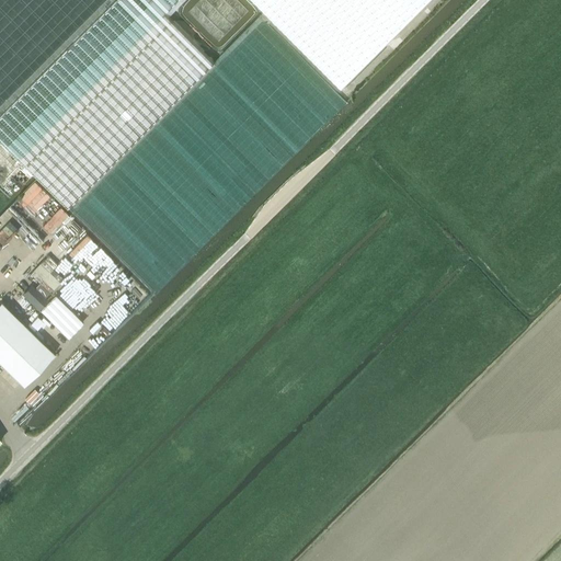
[(176,0),(115,0),(0,115),(0,139),(68,207),(214,61),(164,12),(176,0)]
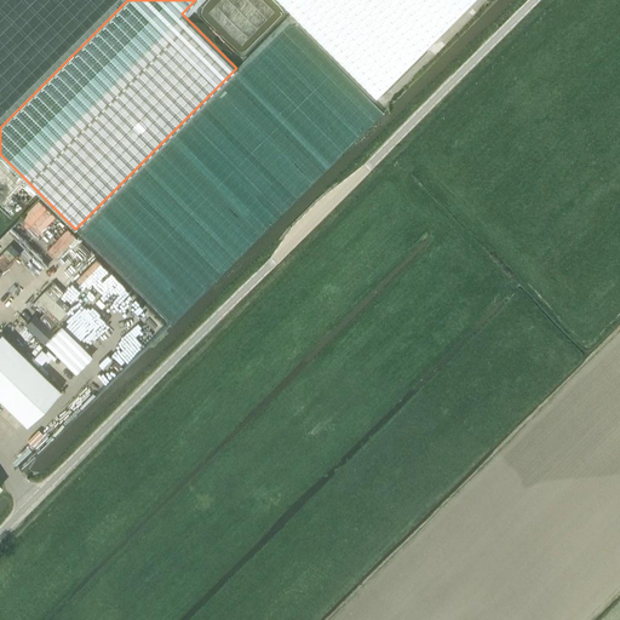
[(279,0),(377,97),(472,0),(279,0)]
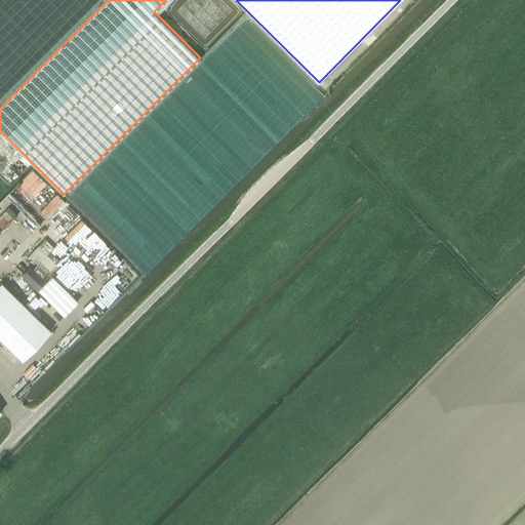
[(29,266),(22,273),(37,288),(45,280),(30,266),(29,266)]
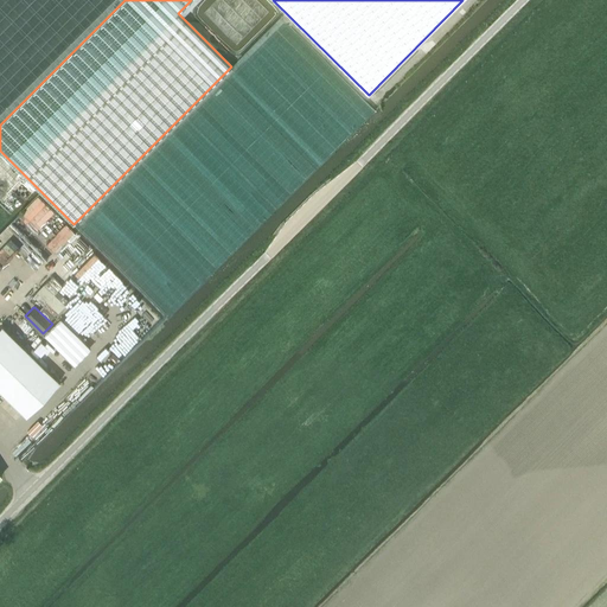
[(61,319),(44,334),(74,364),(90,347),(61,319)]
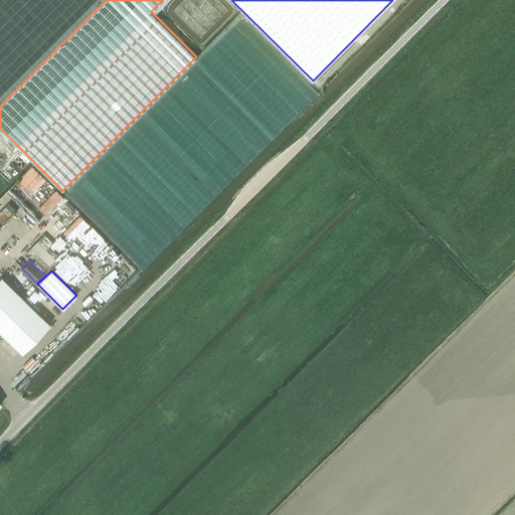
[(1,275),(0,276),(0,332),(21,353),(50,323),(1,275)]
